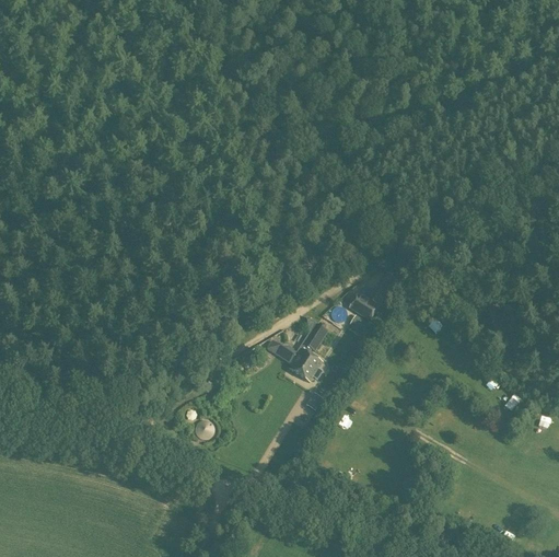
[(363,286),(357,297),(374,308),(381,297),(363,286)]
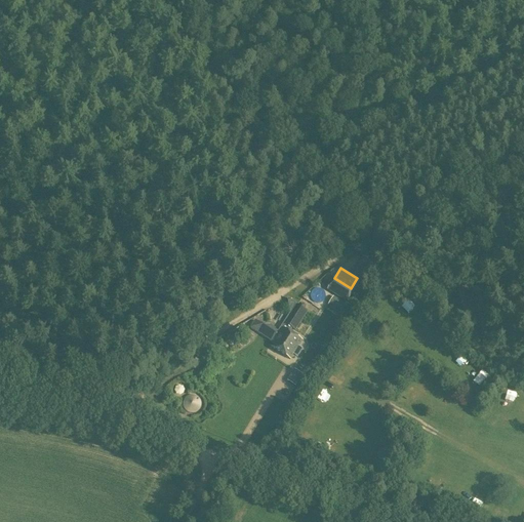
[(337,310),(344,300),(332,294),(327,303),(337,310)]
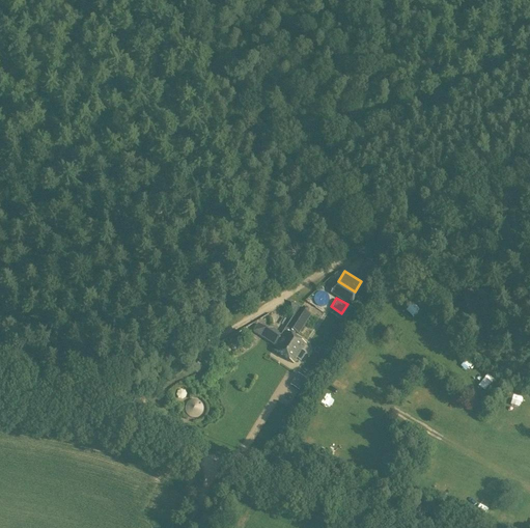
[(297,332),(310,312),(290,299),(289,300),(290,300),(293,313),(295,314),(282,334),(277,330),(277,329),(273,326),(270,326),(266,327),(267,333),(273,336),(273,335),(279,339),(274,348),(283,354),(295,335),(291,333),(294,329),(297,332)]
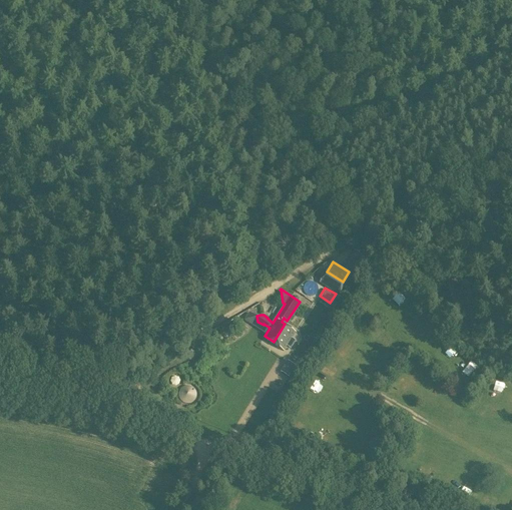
[(285,324),(274,342),(283,348),(295,330),(285,324)]
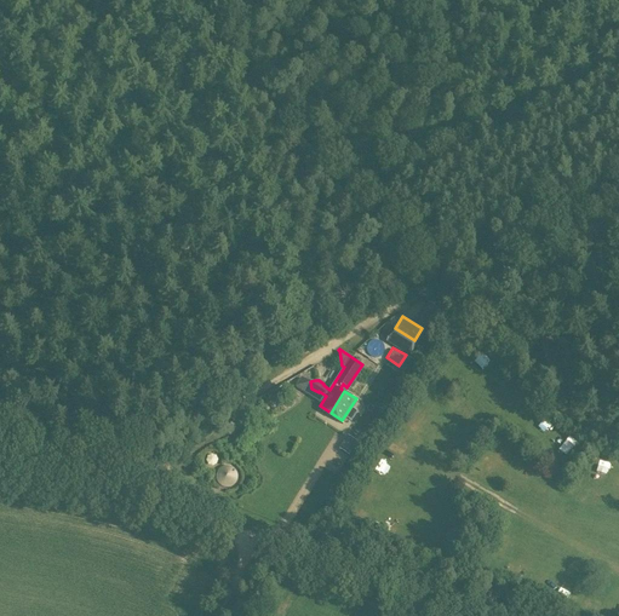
[(348,453),(356,438),(345,432),(337,447),(348,453)]
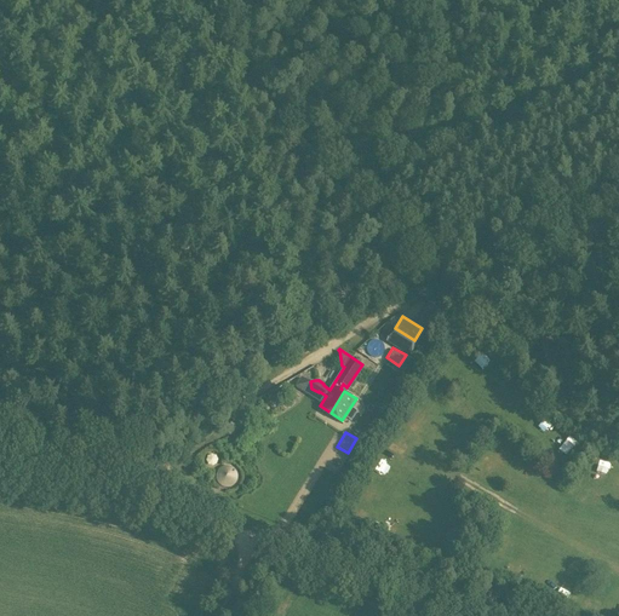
[(229,464),(228,464),(227,464),(225,464),(224,464),(223,464),(222,464),(221,464),(221,465),(219,465),(219,466),(218,466),(217,467),(216,468),(216,470),(215,471),(215,472),(215,473),(215,475),(215,476),(215,477),(215,478),(216,478),(216,479),(217,481),(217,482),(218,482),(218,483),(219,483),(221,484),(222,484),(223,484),(224,484),(224,485),(225,485),(227,484),(228,484),(229,484),(230,484),(230,483),(231,483),(233,482),(234,481),(234,479),(235,479),(235,478),(235,477),(236,476),(236,475),(236,473),(236,472),(235,471),(235,470),(235,468),(234,468),(234,467),(233,467),(233,466),(231,466),(231,465),(230,465),(229,464)]
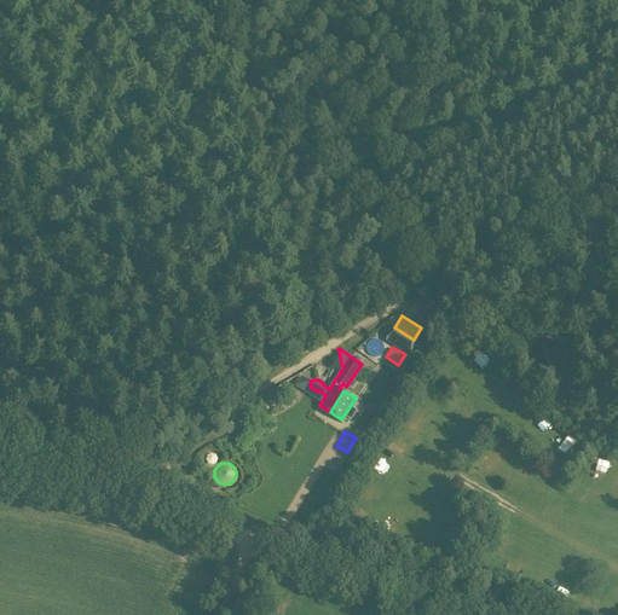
All buildings are outlined.
